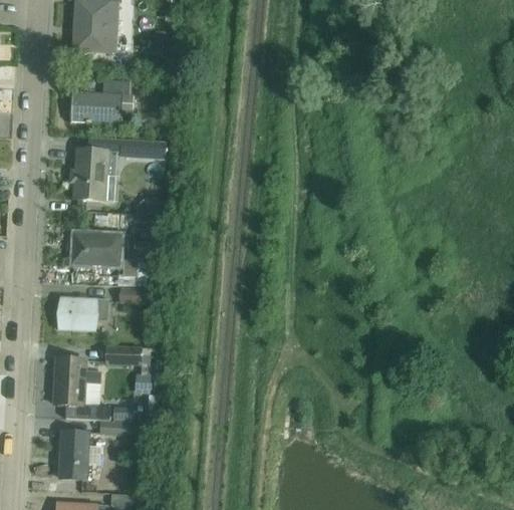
[(121,3),(121,0),(88,0),(77,0),(74,50),(108,52),(111,3),(121,3)]
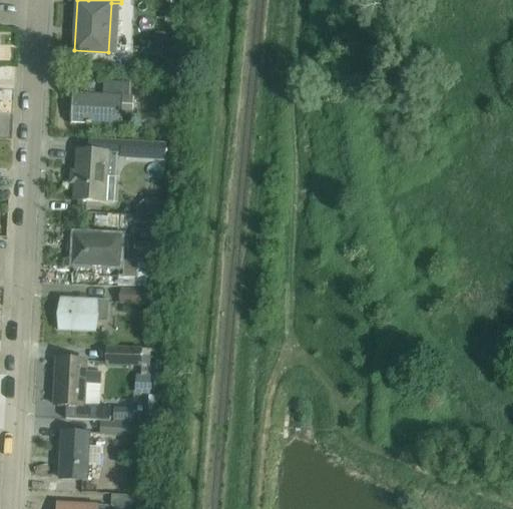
[(160,25),(159,40),(178,41),(179,26),(160,25)]
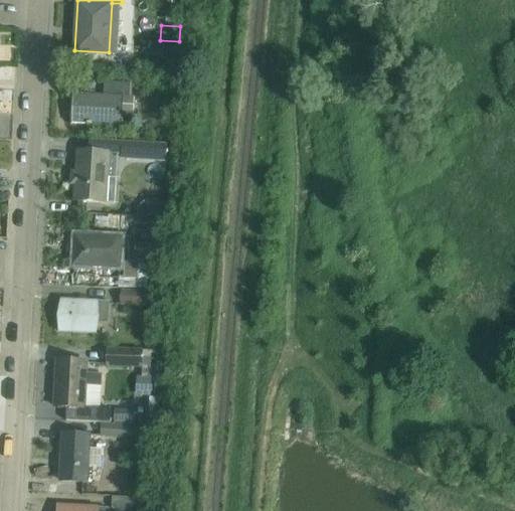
[(69,123),(131,126),(132,95),(129,95),(130,81),(103,80),(102,93),(71,92),(69,123)]
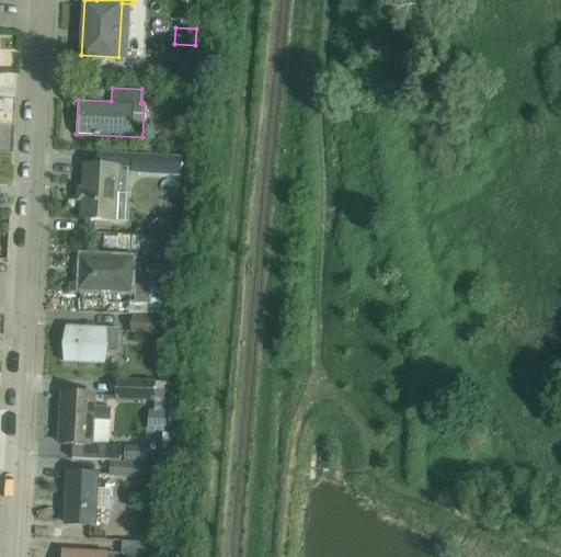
[(181,155),(133,152),(99,150),(98,163),(84,162),(81,218),(111,219),(125,219),(128,167),(132,167),(132,169),(180,172),(181,155)]
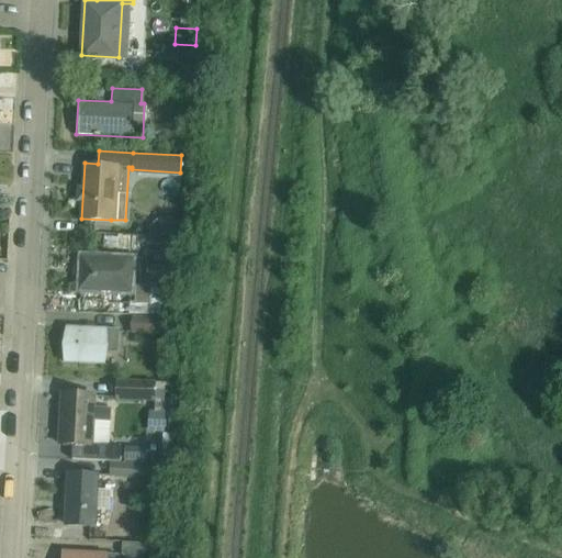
[(149,235),(176,236),(176,218),(159,216),(156,218),(153,221),(149,225),(149,235)]
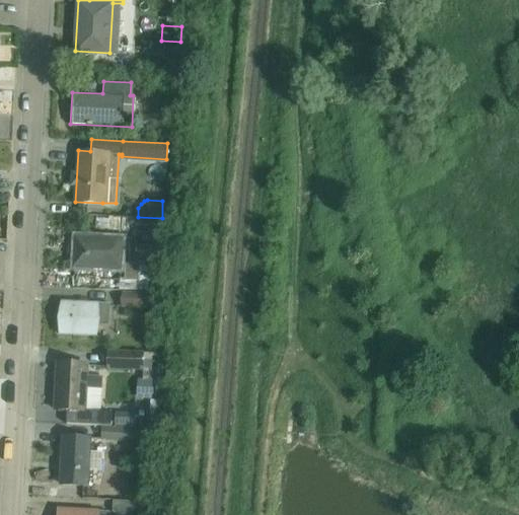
[(75,269),(124,272),(126,235),(73,232),(72,253),(76,253),(75,269)]
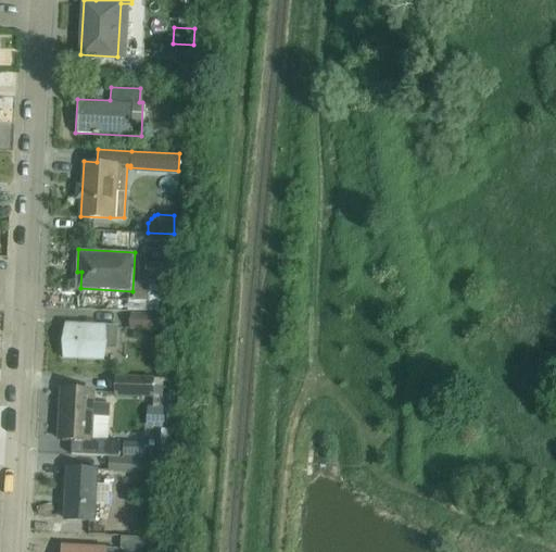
[(129,326),(156,328),(158,315),(130,314),(129,326)]
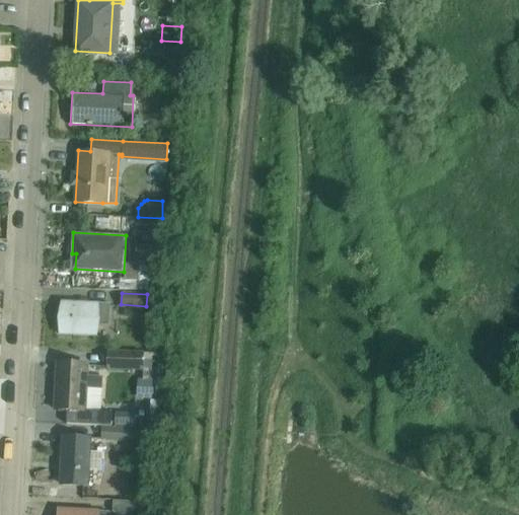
[(108,324),(109,302),(62,300),(60,334),(96,335),(96,324),(108,324)]
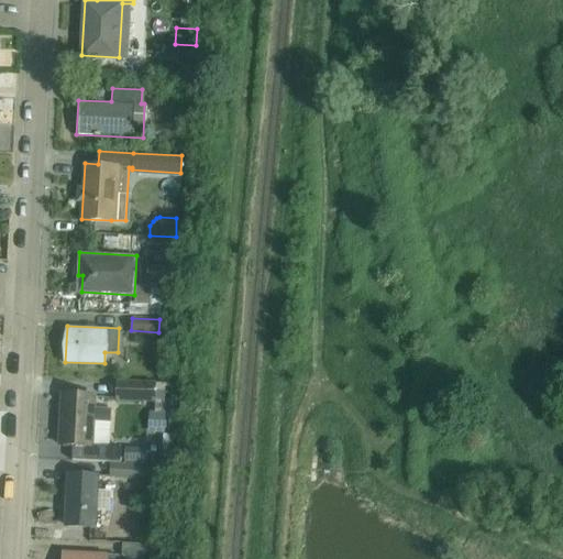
[(148,409),(148,430),(164,431),(165,410),(166,410),(167,382),(156,382),(156,380),(117,379),(117,399),(151,399),(151,409),(148,409)]
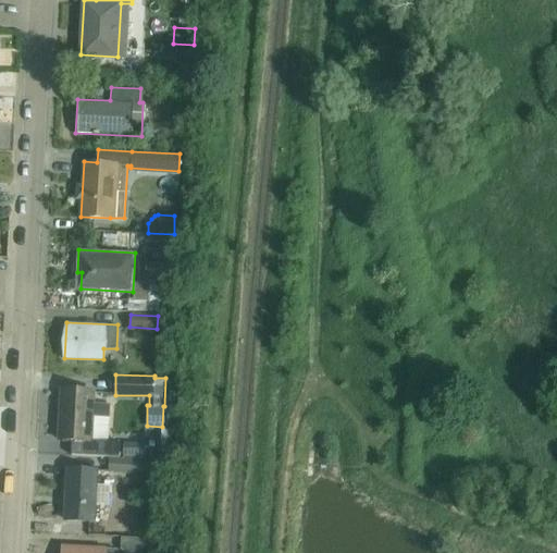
[(123,440),(91,439),(93,417),(109,417),(110,403),(93,402),(94,389),(62,388),(61,421),(64,422),(63,439),(75,439),(75,452),(122,454),(123,441),(123,440)]
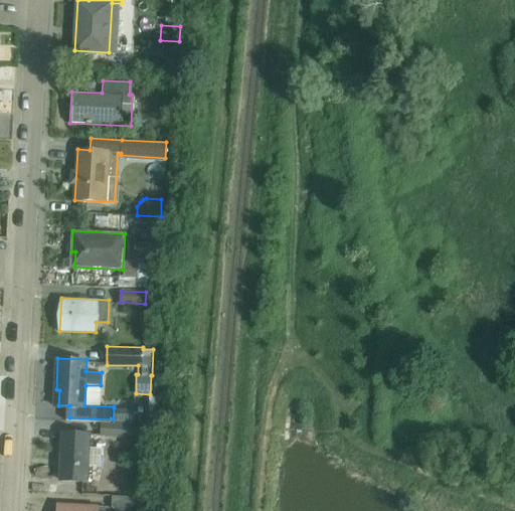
[(134,421),(134,408),(114,407),(113,419),(114,420),(134,421)]
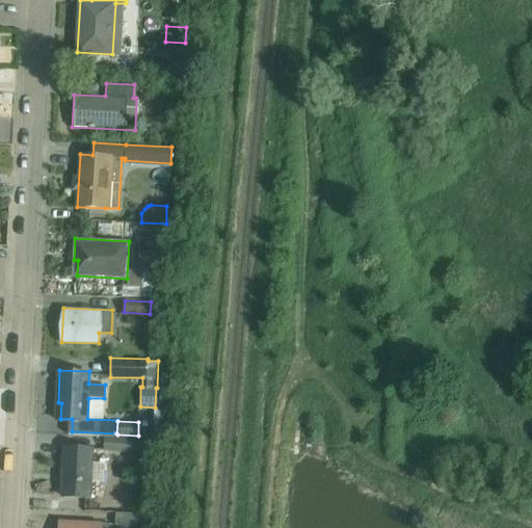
[(105,449),(140,451),(141,438),(106,436),(105,449)]
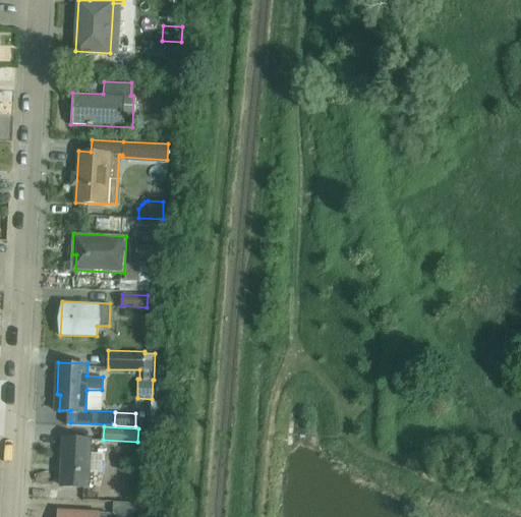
[(64,484),(89,486),(92,439),(63,437),(61,468),(65,468),(64,484)]
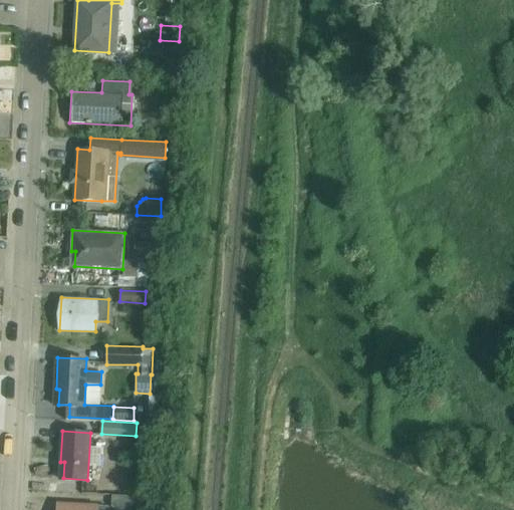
[(114,509),(132,509),(132,495),(112,494),(112,505),(114,509)]
